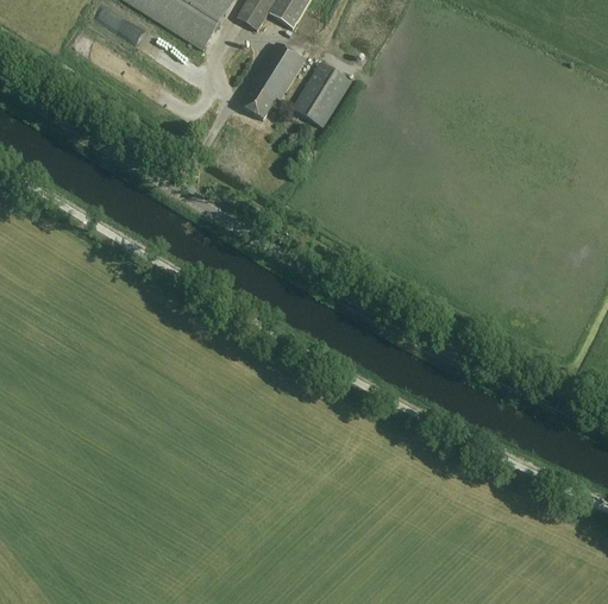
[(123,0),(201,49),(232,0),(123,0)]
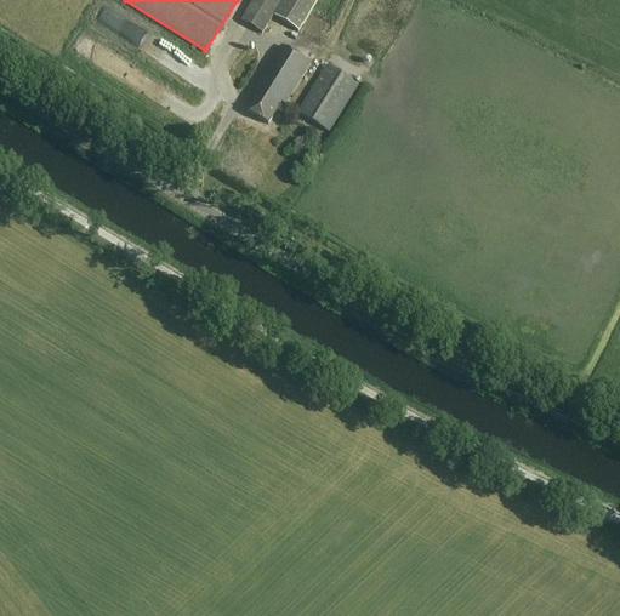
[(261,32),(280,0),(251,0),(240,18),(261,32)]
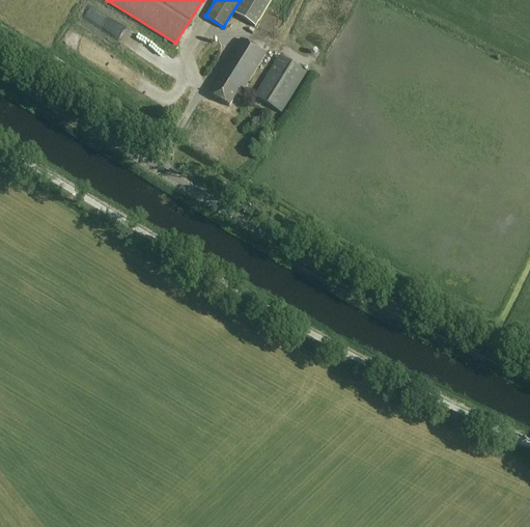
[(255,24),(270,0),(240,0),(233,10),(255,24)]
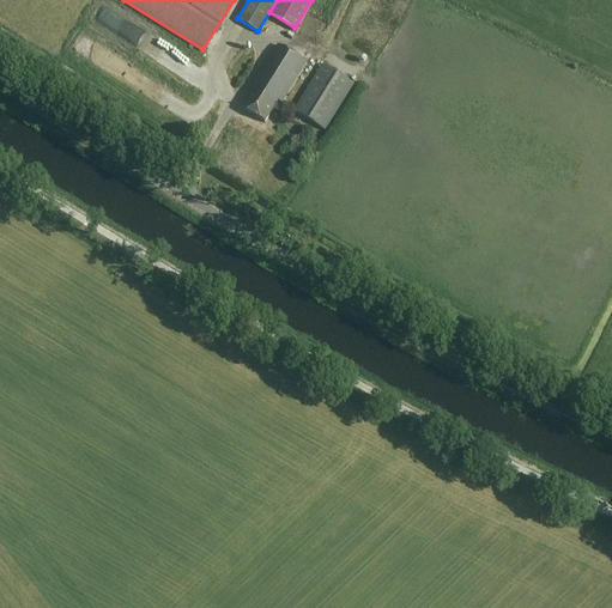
[(90,56),(96,47),(80,36),(74,47),(90,56)]
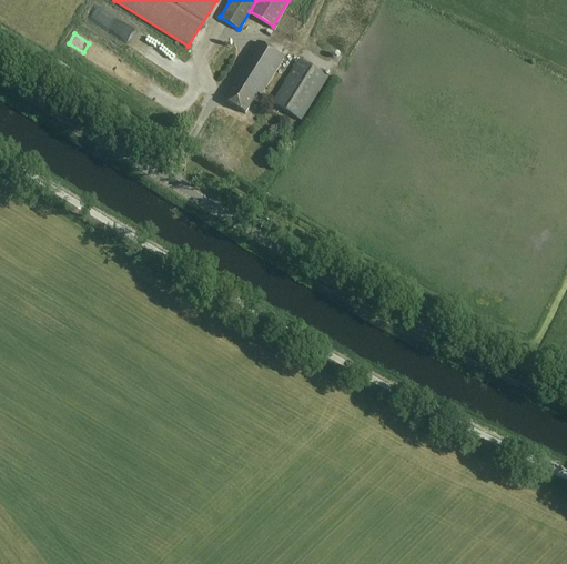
[(260,93),(282,56),(256,39),(233,77),(233,82),(223,98),(243,111),(255,91),(260,93)]
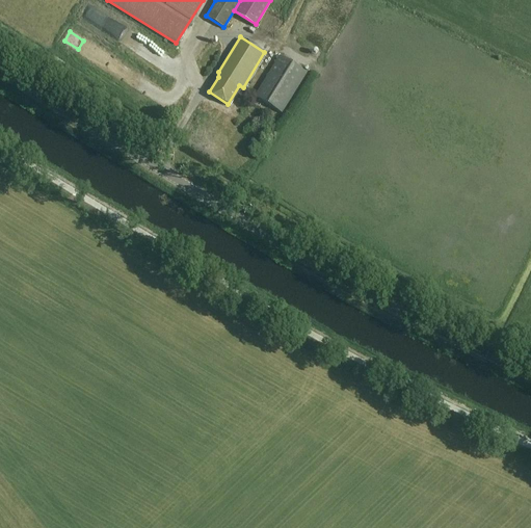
[(282,111),(307,71),(280,54),(254,95),(282,111)]
